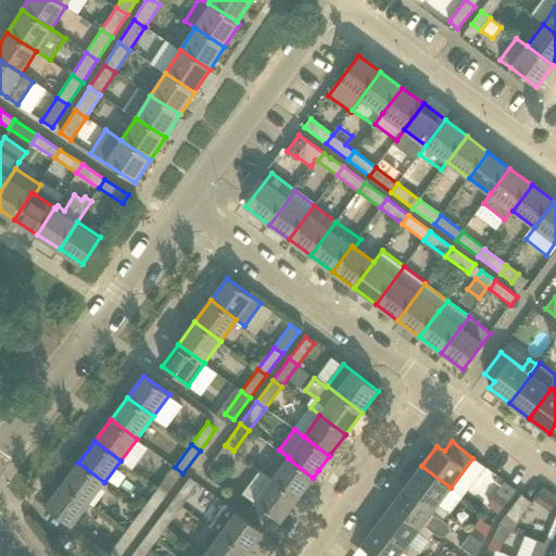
[(240,456),(234,451),(225,445),(207,467),(216,474),(224,464),(231,469),(240,456)]
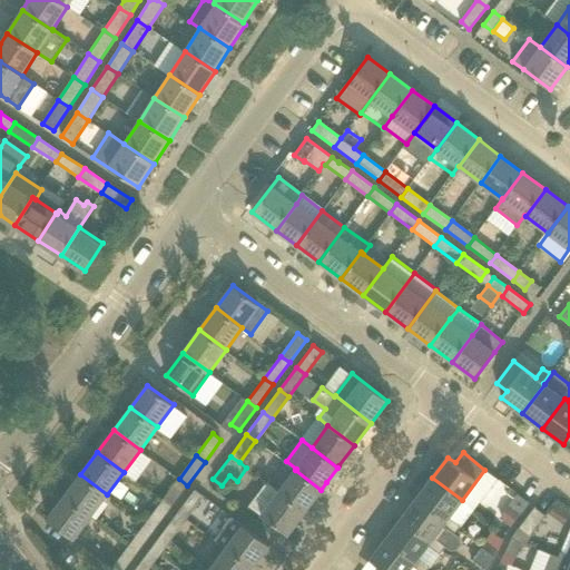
[(304,512),(307,508),(321,490),(295,470),(278,491),(278,492),(304,512)]
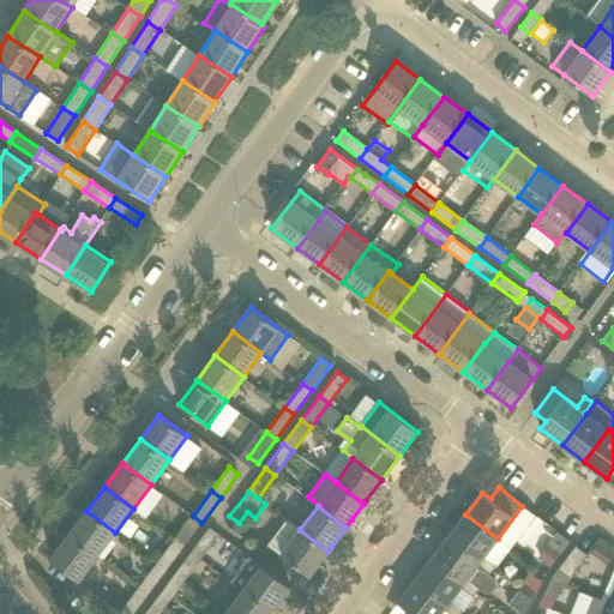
[(97,557),(115,533),(86,511),(68,535),(97,557)]
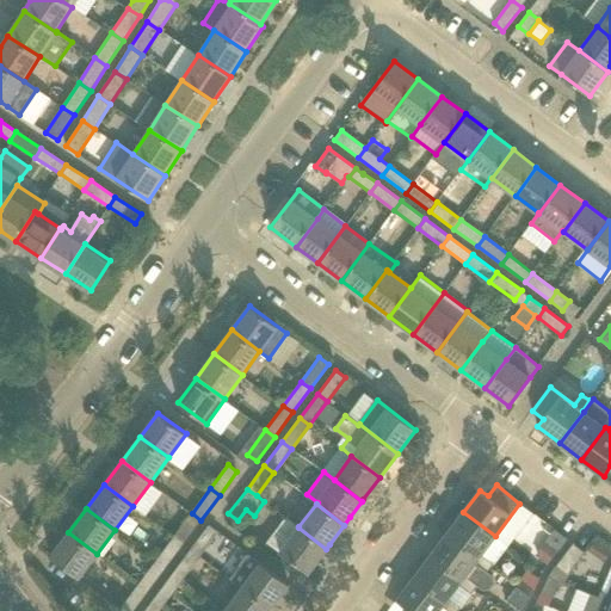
[(481,555),(495,536),(463,512),(448,534),(479,557),(481,555)]
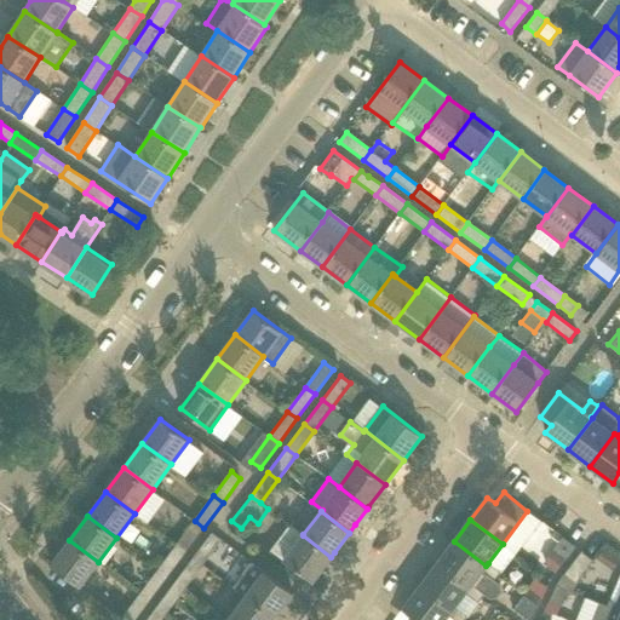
[(195,521),(177,544),(177,545),(187,552),(204,528),(195,521)]
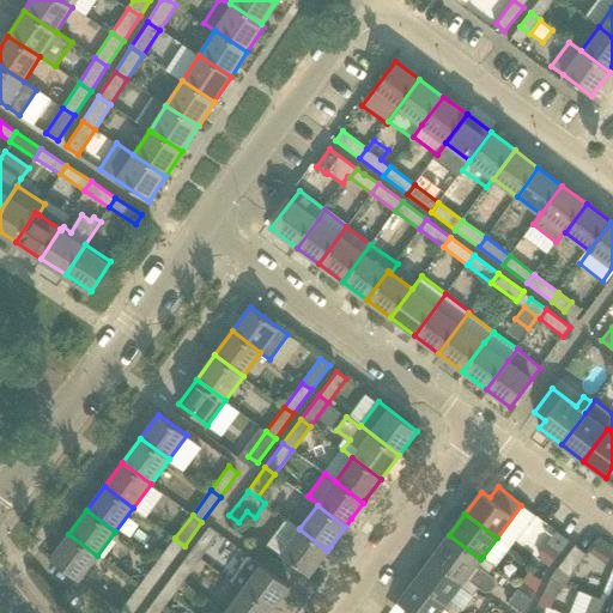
[(269,545),(281,553),(310,575),(327,551),(299,529),(299,528),(287,520),(269,545)]
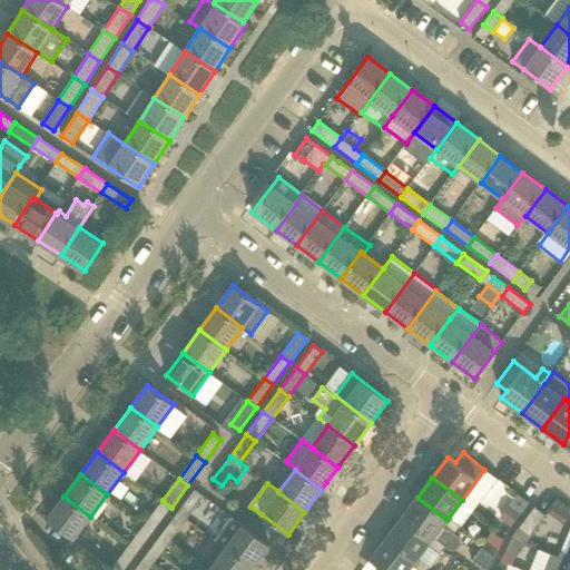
[(195,490),(178,512),(187,519),(204,497),(195,490)]
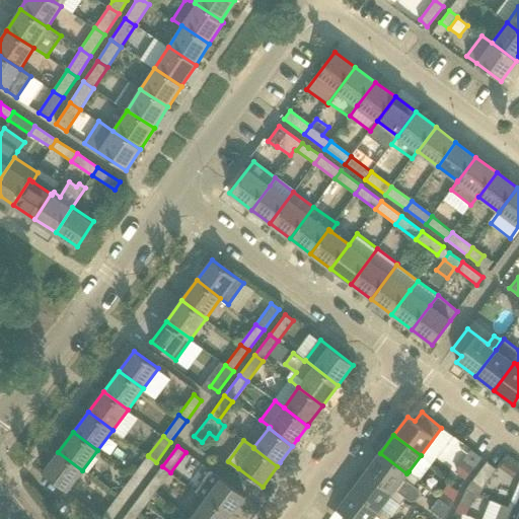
[(43,472),(67,491),(82,470),(58,452),(43,472)]
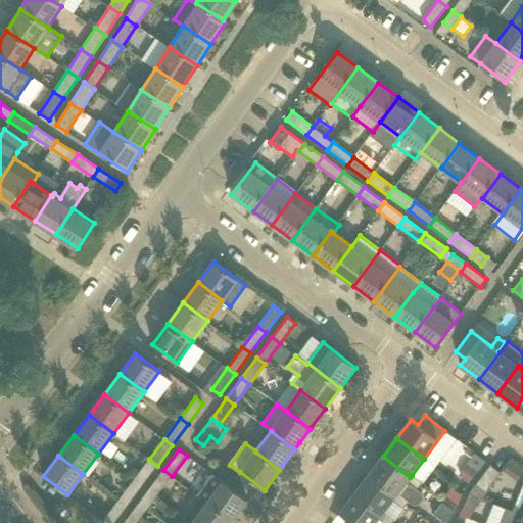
[(409,501),(413,505),(420,504),(423,498),(423,492),(418,488),(418,489),(408,481),(410,477),(383,457),(369,475),(395,495),(392,501),(402,508),(409,501)]
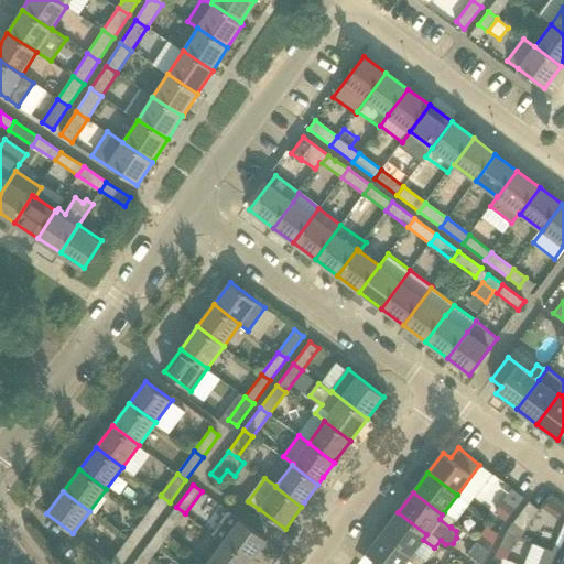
[(161,496),(144,518),(153,523),(170,502),(161,496)]
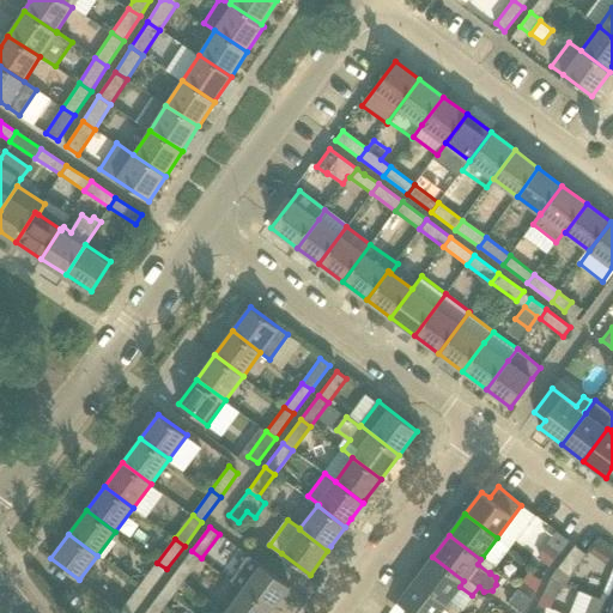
[(547,544),(538,557),(551,566),(560,552),(547,544)]
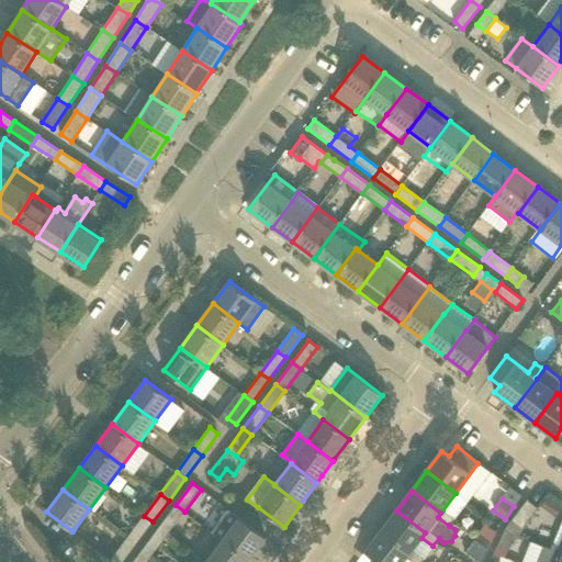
[(523,529),(538,508),(528,499),(512,520),(523,529)]
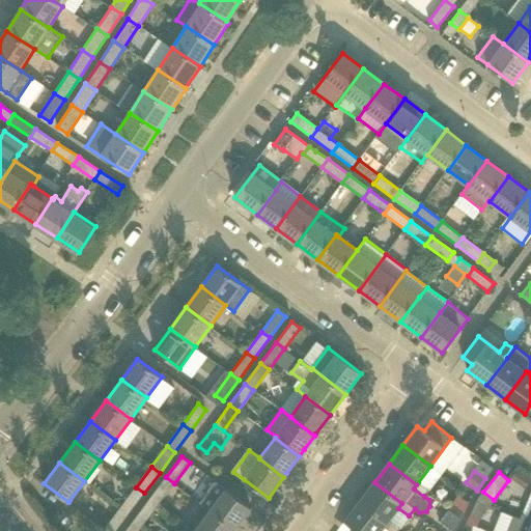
[(159,504),(174,483),(166,477),(150,498),(159,504)]
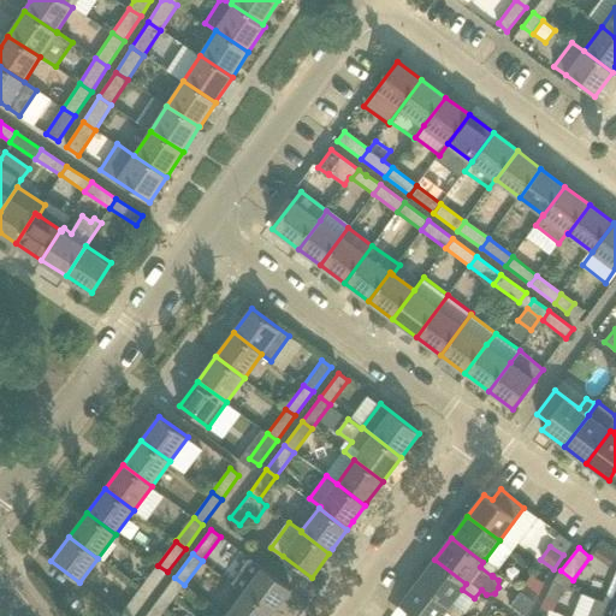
[(452,602),(462,590),(466,584),(434,560),(418,581),(449,605),(445,611),(451,615),(461,615),(465,611),(452,602)]
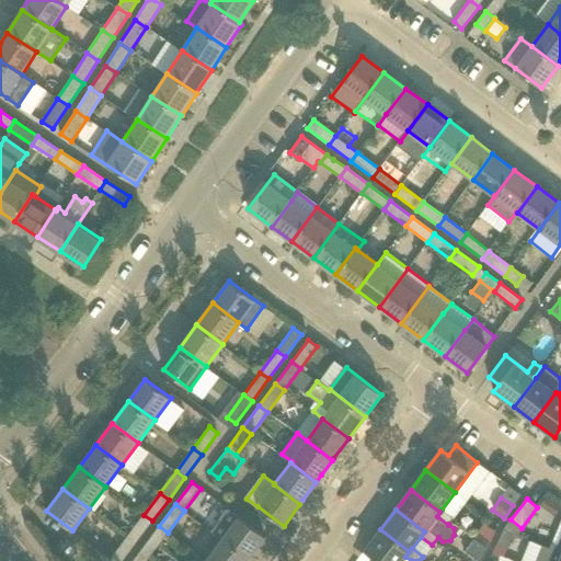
[(448,525),(454,517),(442,510),(439,512),(437,516),(448,525)]
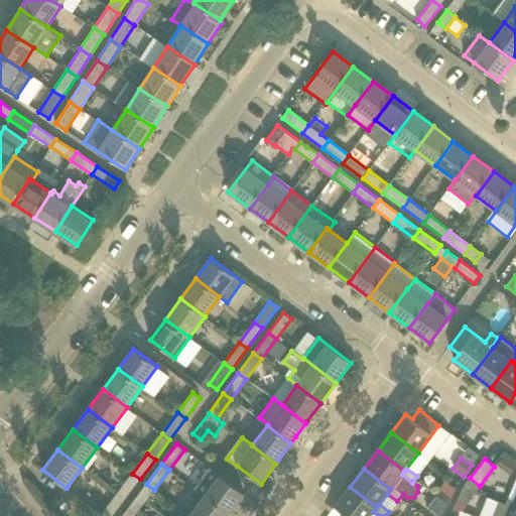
[(140,479),(132,474),(117,494),(125,500),(140,479)]
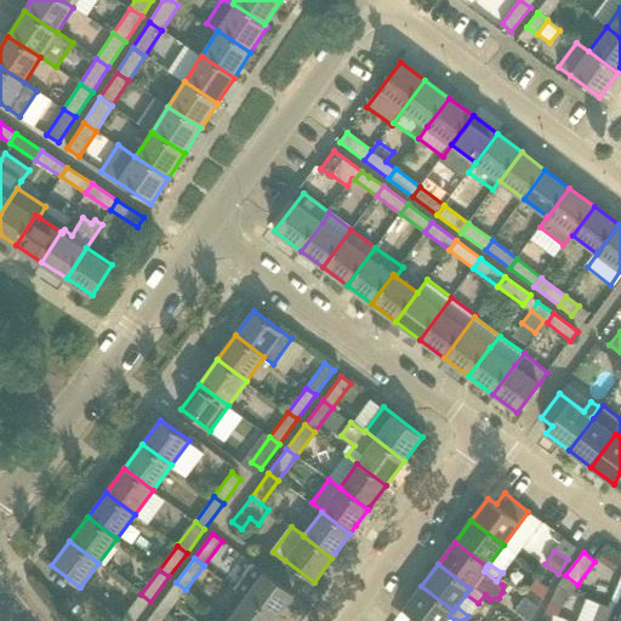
[(275,619),(278,615),(294,594),(265,571),(246,597),(275,619)]
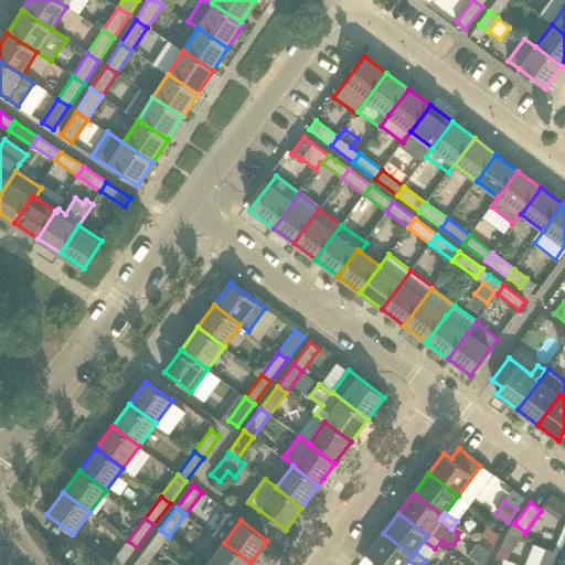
[(564,525),(555,547),(564,551),(564,525)]
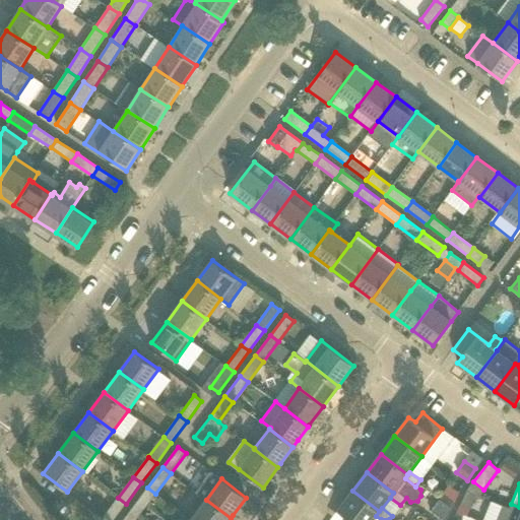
[(140,514),(155,494),(147,488),(134,505),(132,508),(140,514)]
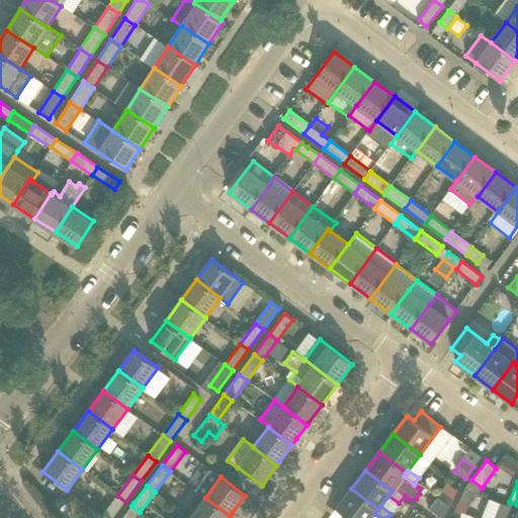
[(377,509),(351,489),(336,508),(344,514),(341,517),(371,517),(374,514),(377,509)]
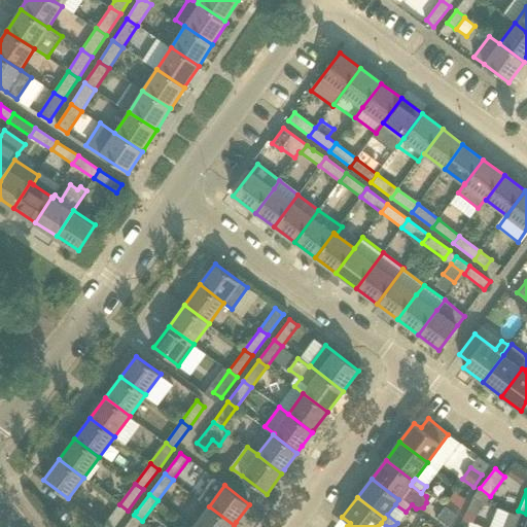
[(483,501),(473,497),(467,511),(476,515),(477,515),(483,501)]
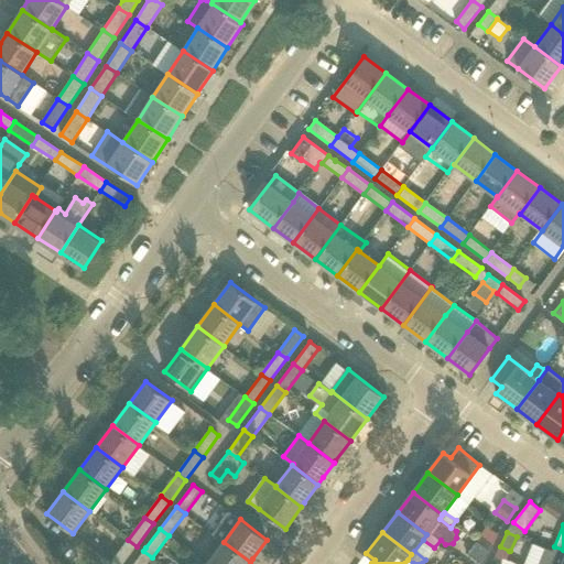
[(495,542),(483,533),(477,541),(490,551),(495,542)]
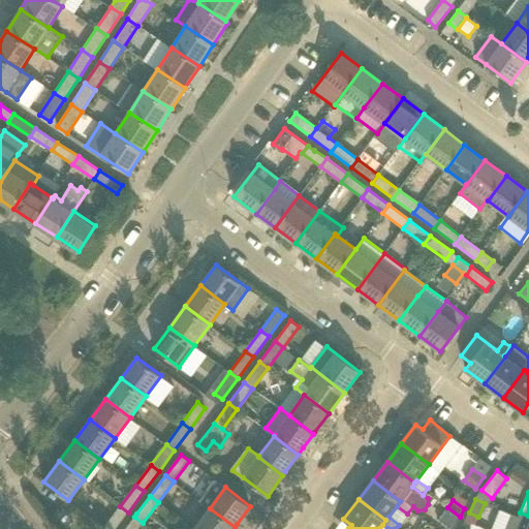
[(104,527),(106,528),(115,528),(127,514),(128,512),(120,506),(104,527)]
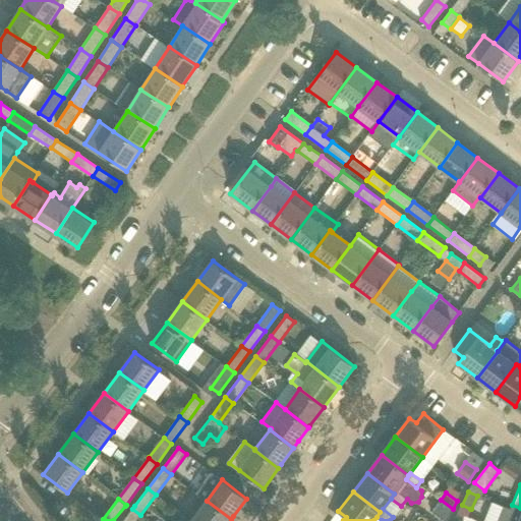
[(447,520),(453,509),(441,500),(431,512),(444,520),(447,520)]
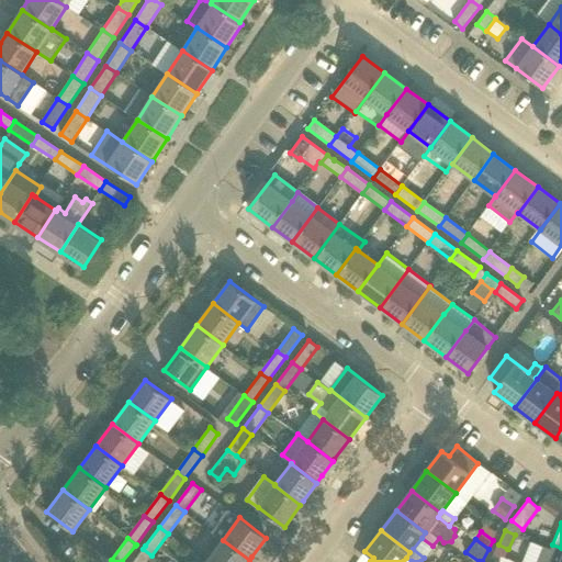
[(205,561),(246,561),(249,560),(223,540),(206,561),(205,561)]
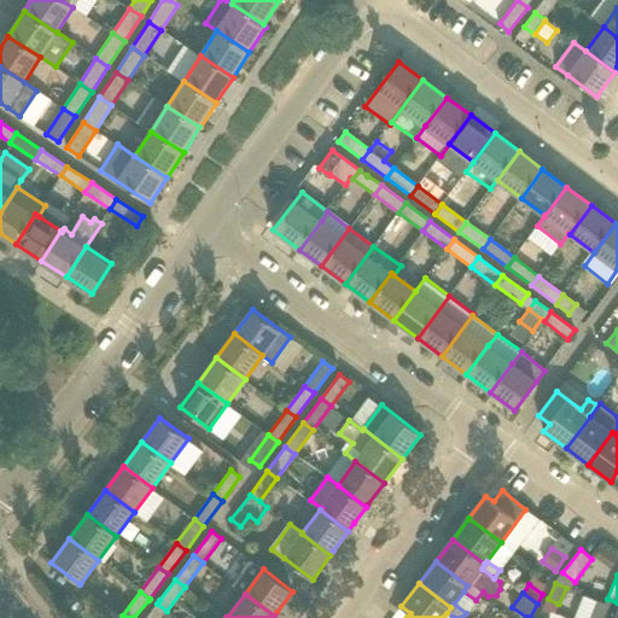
[(617,617),(617,602),(607,599),(604,610),(617,616),(616,617),(617,617)]
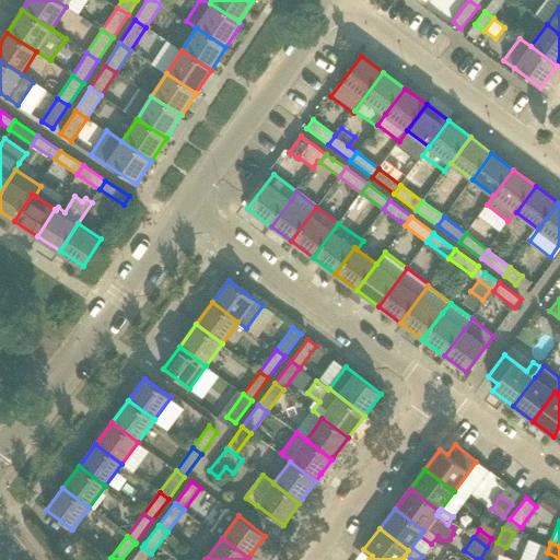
[(142,547),(132,559),(146,559),(151,553),(142,547)]
